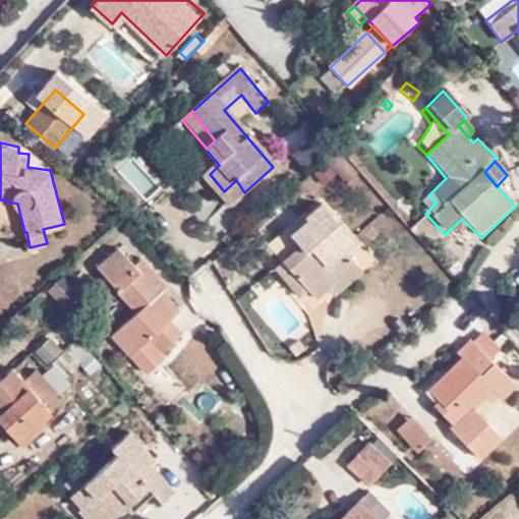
[(226,209),(244,192),(236,180),(224,191),(210,174),(200,181),(226,209)]
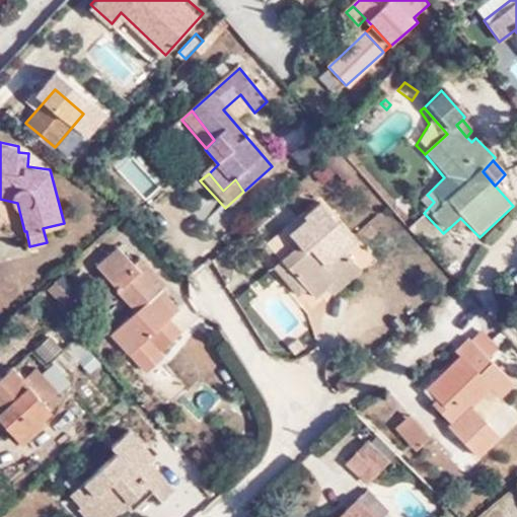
[(329,280),(336,287),(356,268),(341,250),(351,241),(316,202),(299,217),(302,220),(287,234),(294,241),(277,257),(298,280),(312,296),(324,286),(329,280)]
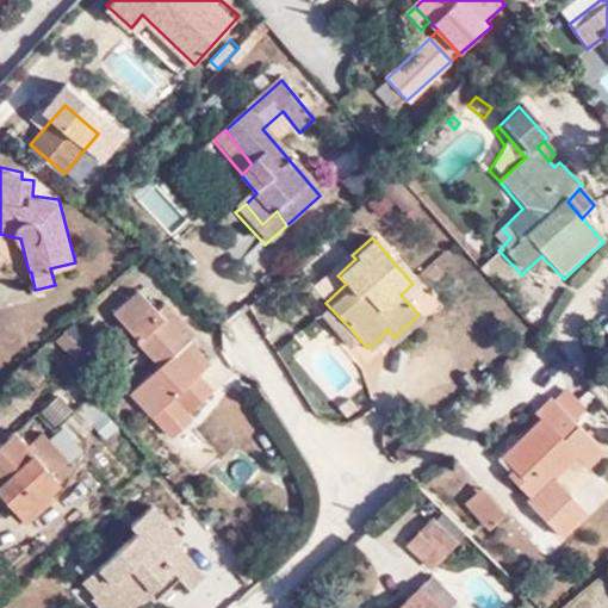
[(541,256),(529,267),(541,279),(552,267),(541,256)]
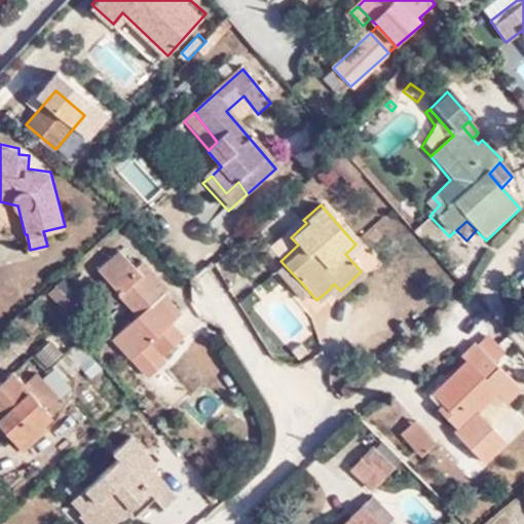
[(254,266),(270,253),(263,245),(248,257),(254,266)]
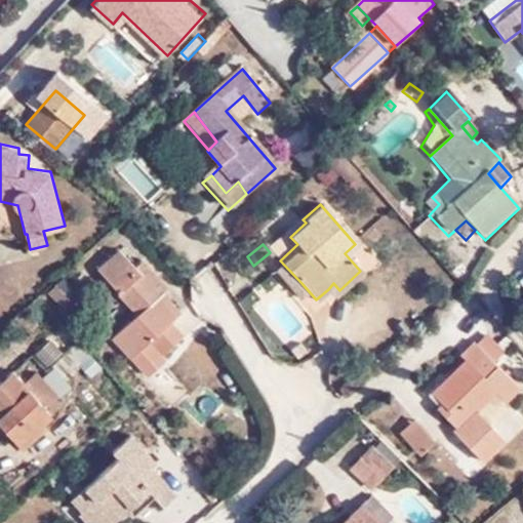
[(137,267),(121,249),(101,269),(138,315),(113,338),(131,360),(151,343),(162,356),(183,339),(170,326),(182,314),(167,298),(169,295),(165,290),(167,288),(144,260),(137,267)]
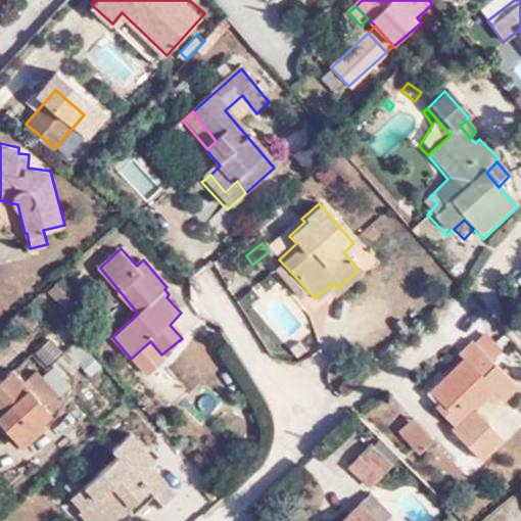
[(300,282),(279,259),(271,267),(291,290),(300,282)]
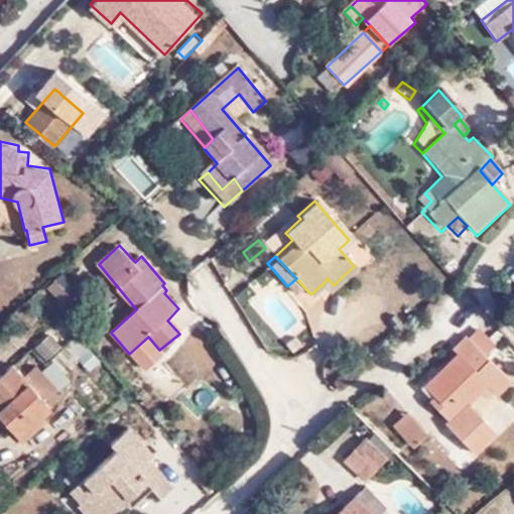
[(57,297),(76,285),(65,268),(46,280),(57,297)]
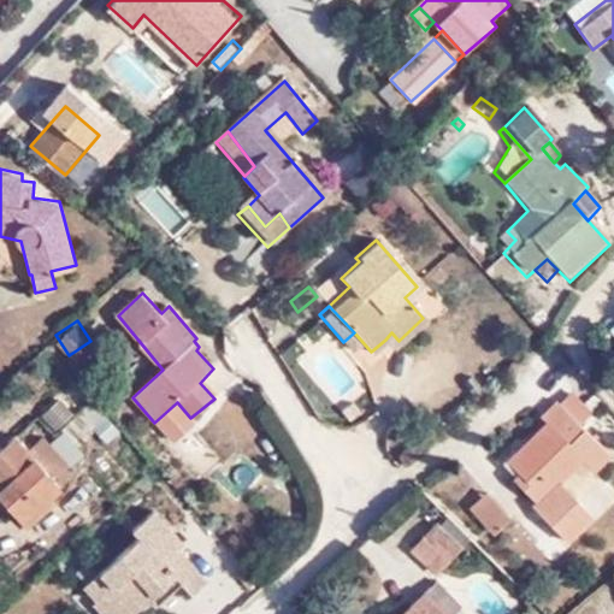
[(391,347),(399,341),(391,332),(385,340),(391,347)]
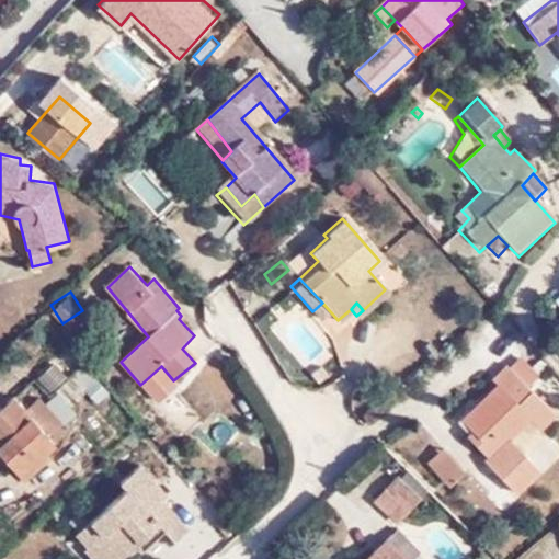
[(505,368),(535,399),(543,391),(532,380),(536,377),(517,357),(505,368)]
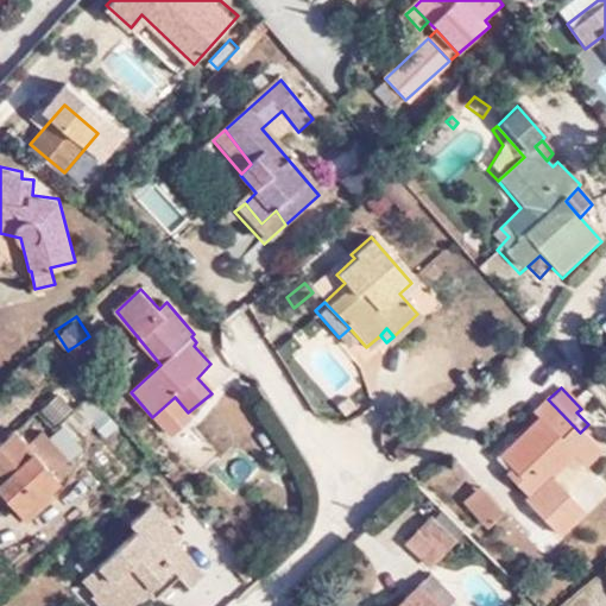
[(597,452),(580,433),(548,399),(545,396),(529,411),(537,421),(499,455),(510,466),(504,471),(528,497),(523,503),(555,536),(581,512),(559,490),(549,478),(573,454),(584,465),(597,452)]
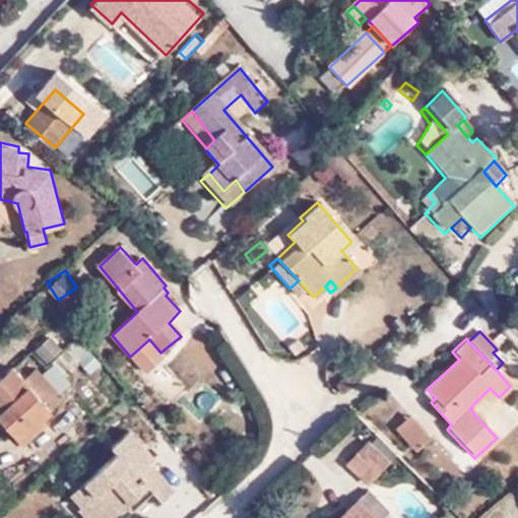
[(26,378),(14,365),(0,377),(0,401),(4,406),(0,408),(0,410),(24,438),(45,419),(42,416),(63,399),(59,393),(63,390),(42,364),(26,378)]
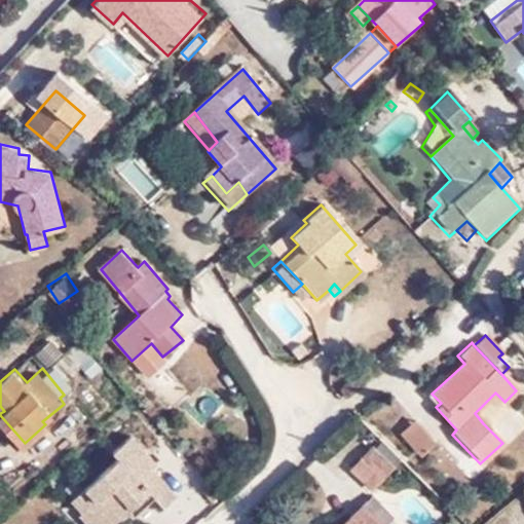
[(483,423),(504,402),(495,393),(475,413),(483,423)]
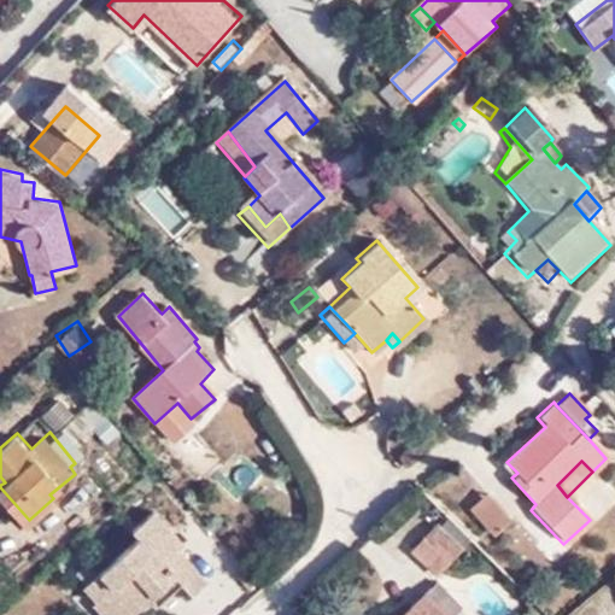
[(156,528),(171,514),(148,487),(133,504),(156,528)]
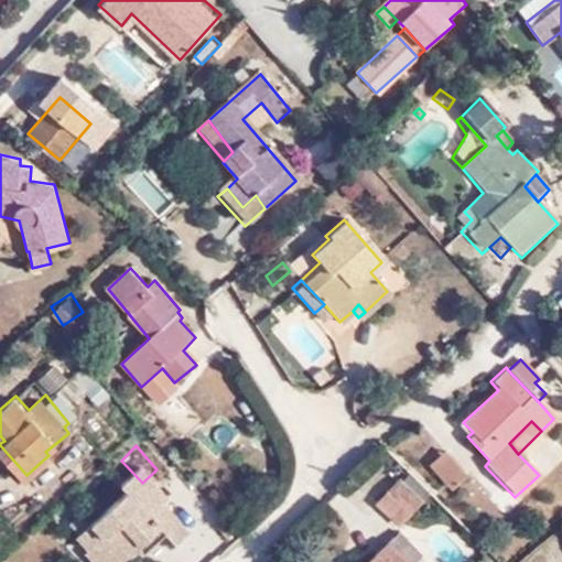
[(450,489),(465,475),(443,453),(430,467),(450,489)]
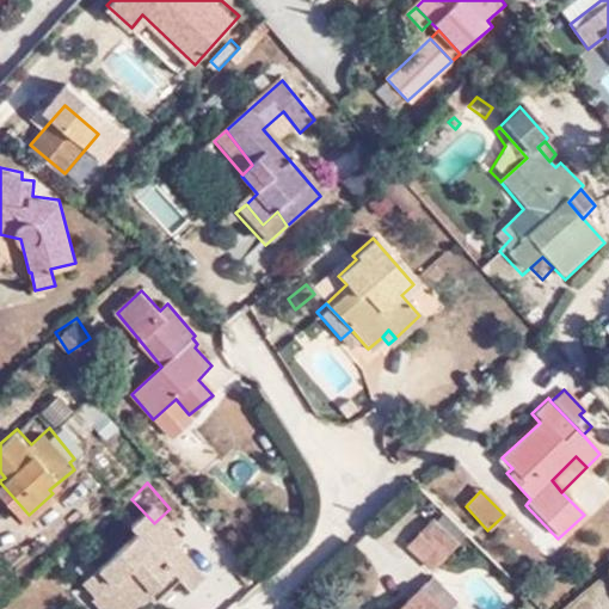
[(430,570),(455,548),(430,521),(406,545),(430,570)]
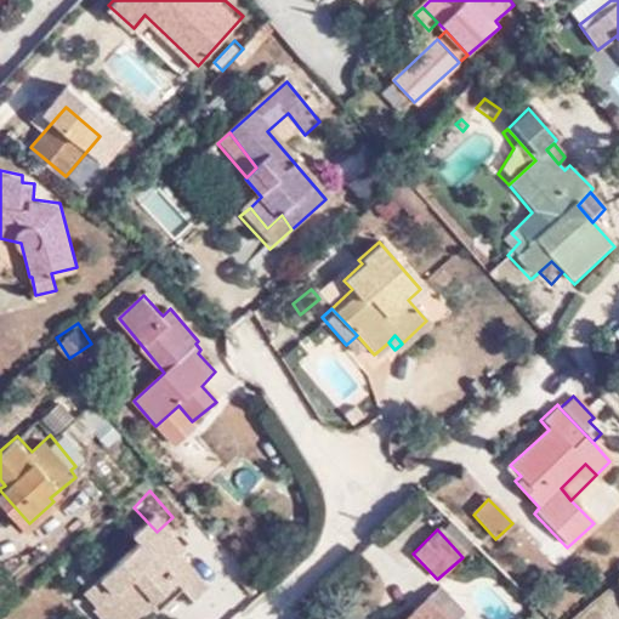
[(188,605),(205,590),(182,566),(166,579),(136,546),(79,596),(92,611),(98,606),(109,618),(123,618),(141,605),(148,612),(174,591),(188,605)]
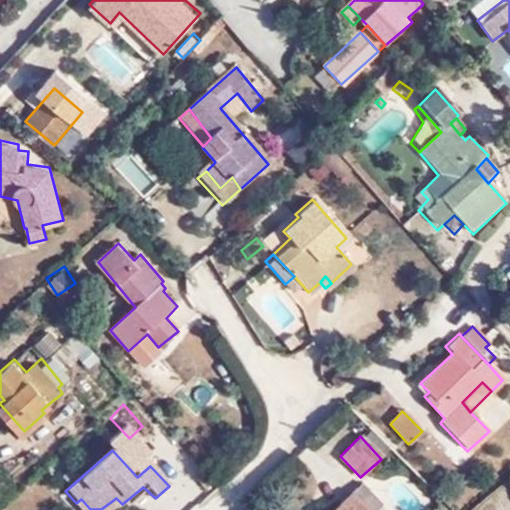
[(374,509),(377,508),(357,485),(329,509),(374,509)]
